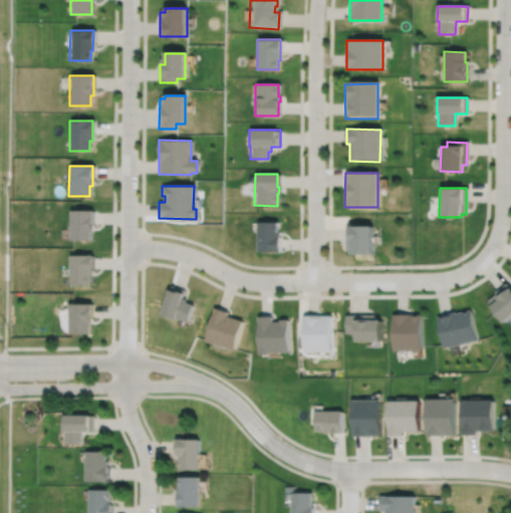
[(69,210),(69,241),(88,241),(88,230),(90,230),(90,225),(92,225),(92,210),(69,210)]
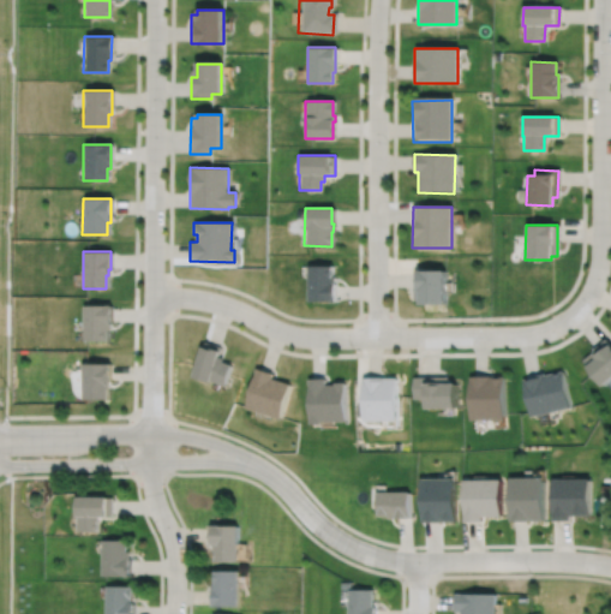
[(306,267),(306,303),(333,303),(333,282),(334,282),(334,278),(330,278),(330,267),(306,267)]
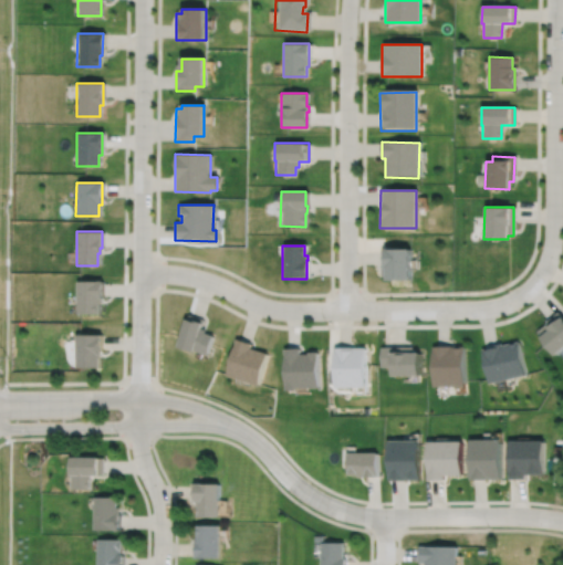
[(381,250),(381,276),(386,276),(386,281),(409,281),(409,249),(381,250)]
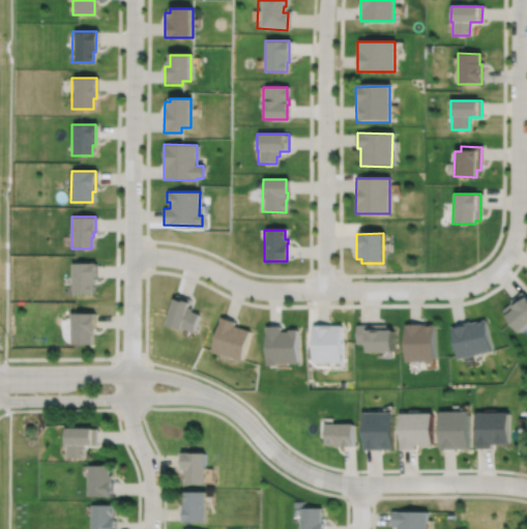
[(71,265),(71,293),(91,293),(91,284),(93,284),(93,265),(71,265)]
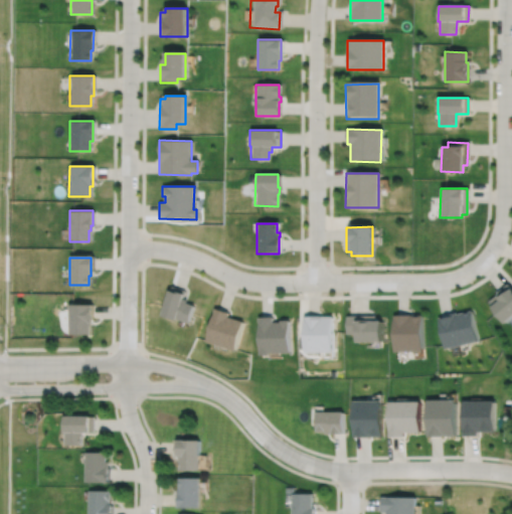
[(496,294),(507,285),(511,290),(511,316),(506,321),(490,302),(498,296),(496,294)]
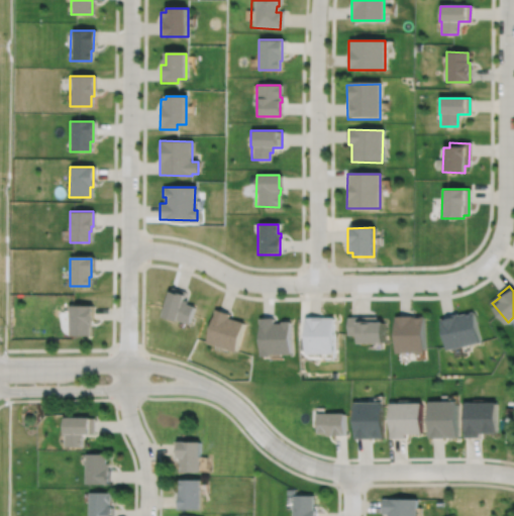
[(169,287),(159,317),(176,323),(177,321),(188,325),(194,307),(186,304),(186,303),(182,301),(185,292),(169,287)]
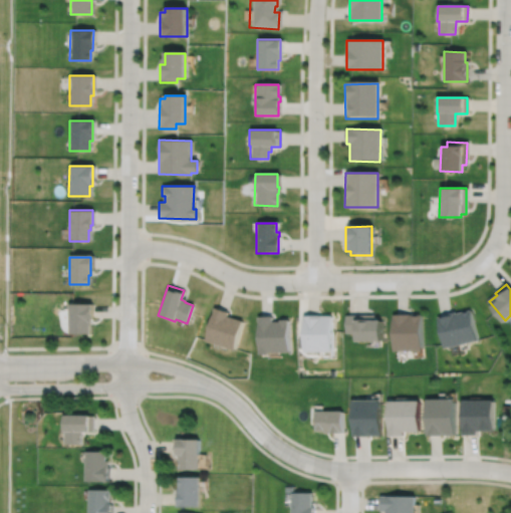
[(69,304),(69,333),(87,333),(87,324),(90,324),(90,305),(69,304)]
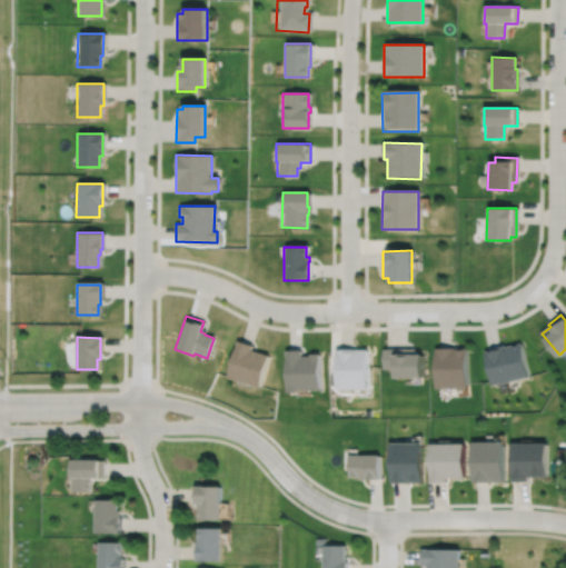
[(235,341),(222,379),(258,390),(269,356),(250,350),(251,346),(235,341)]
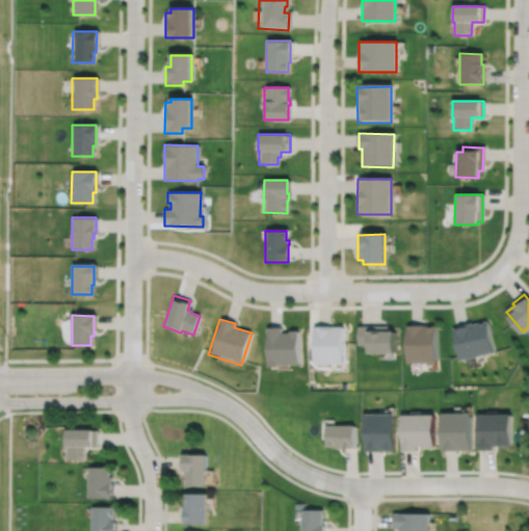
[(453,329),(459,360),(493,352),(486,322),(453,329)]
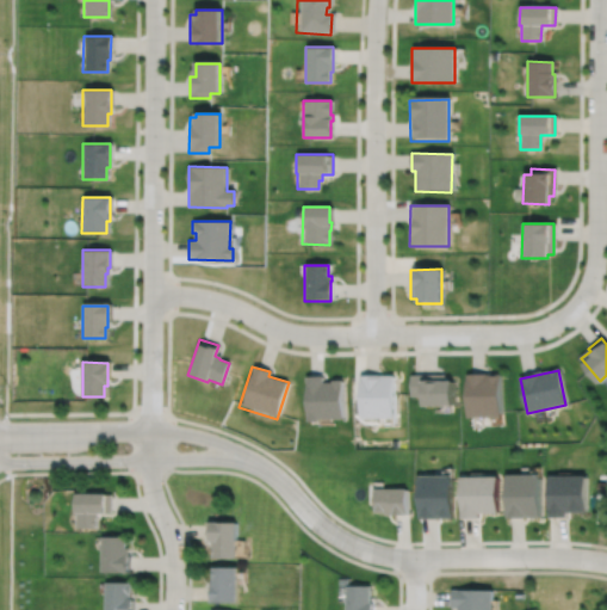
[(359,376),(360,420),(394,419),(394,376),(359,376)]
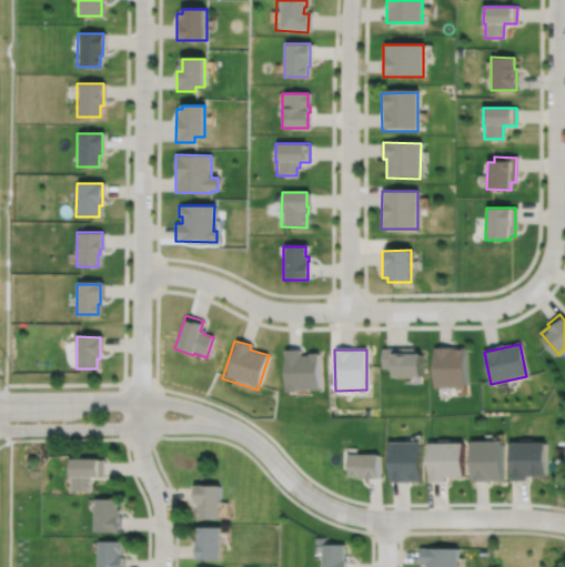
[(382,350),(382,368),(394,368),(394,377),(421,377),(421,354),(414,354),(414,350),(382,350)]
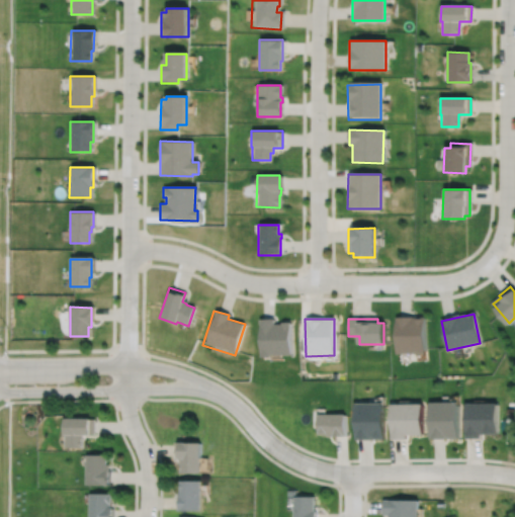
[(396,319),(397,353),(424,353),(423,319),(396,319)]
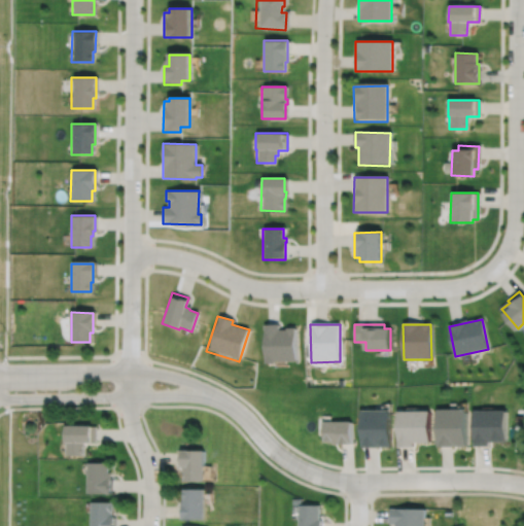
[(263,325),(263,364),(273,364),(273,362),(295,362),(295,327),(285,327),(285,330),(277,330),(277,325),(263,325)]
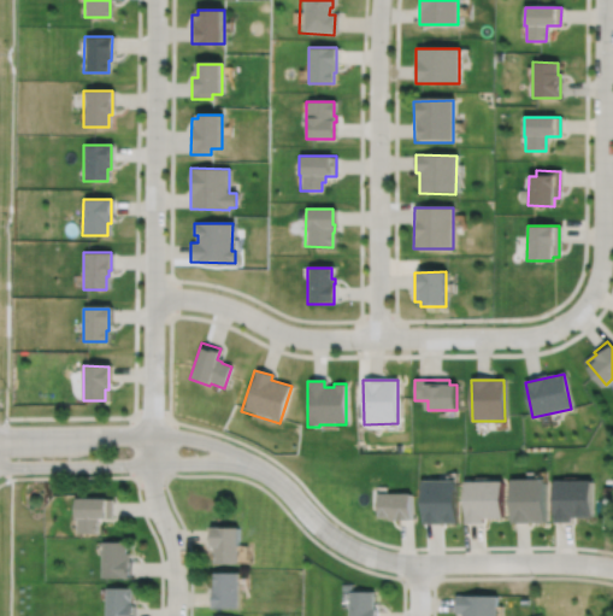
[(422,481),(422,526),(457,526),(457,481),(422,481)]
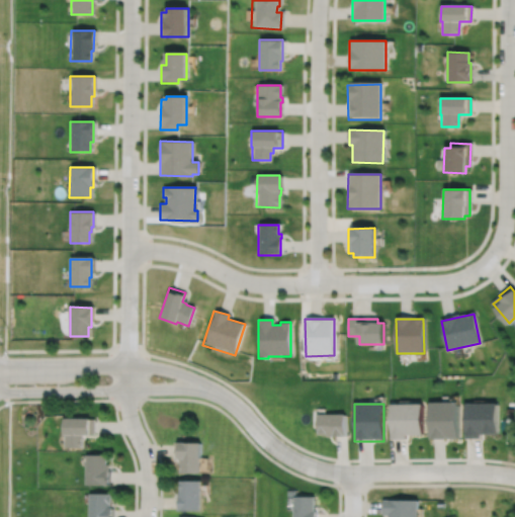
[(428,404),(429,440),(456,440),(456,404),(428,404)]
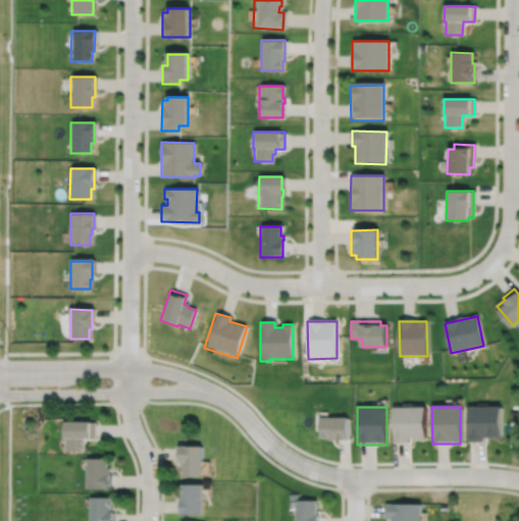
[(393,408),(394,444),(409,444),(409,439),(426,439),(425,408),(393,408)]
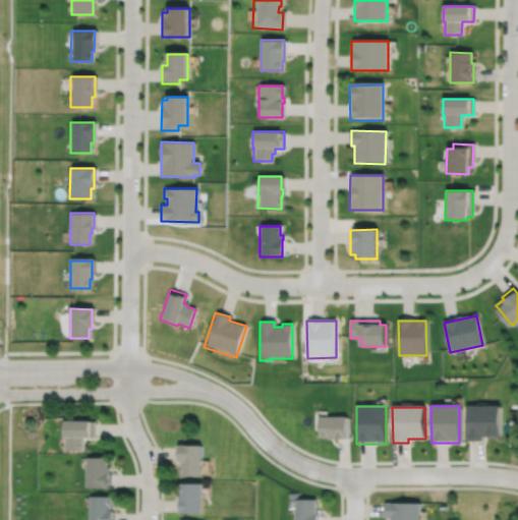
[(466,407),(466,441),(479,441),(479,437),(499,437),(499,407),(466,407)]
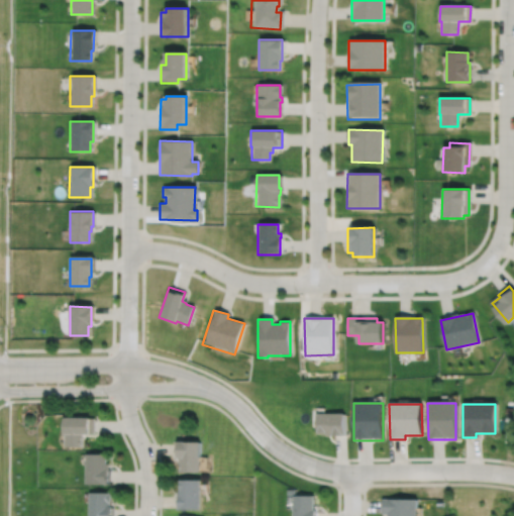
[(317,415),(318,434),(326,434),(326,437),(344,437),(344,414),(317,415)]
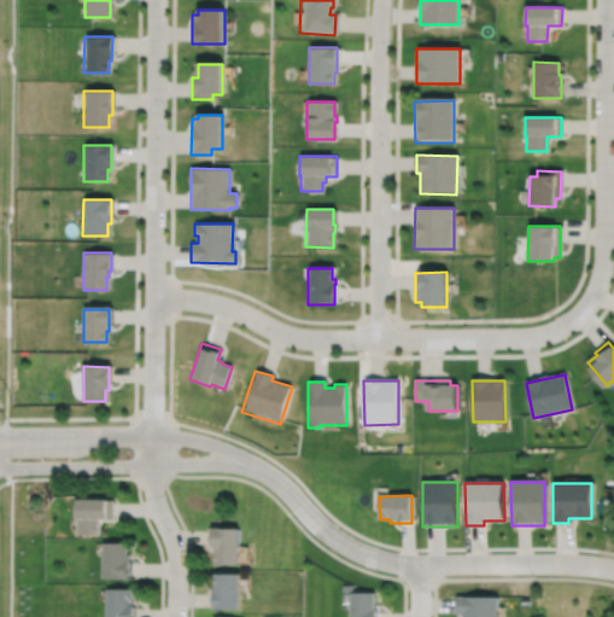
[(74,501),(74,521),(75,521),(75,535),(97,535),(97,521),(104,521),(104,519),(110,519),(110,501),(74,501)]
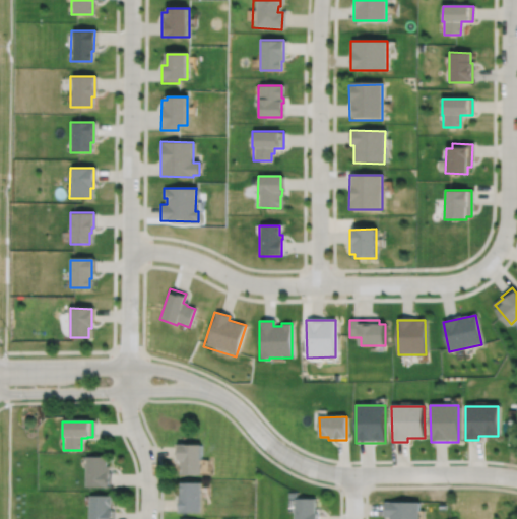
[(177,446),(177,462),(180,462),(180,476),(201,476),(201,446),(177,446)]
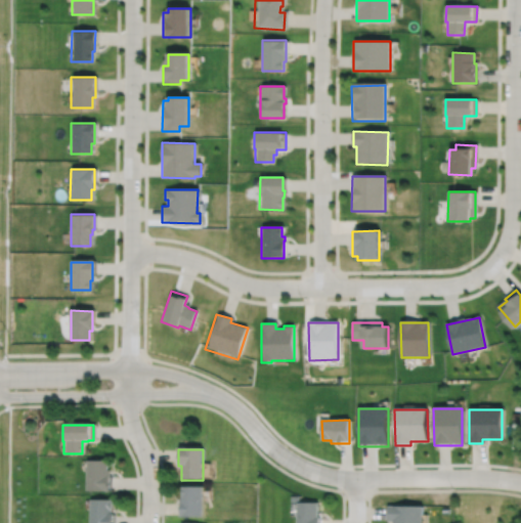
[(85,461),(84,492),(107,492),(109,471),(106,471),(106,462),(85,461)]
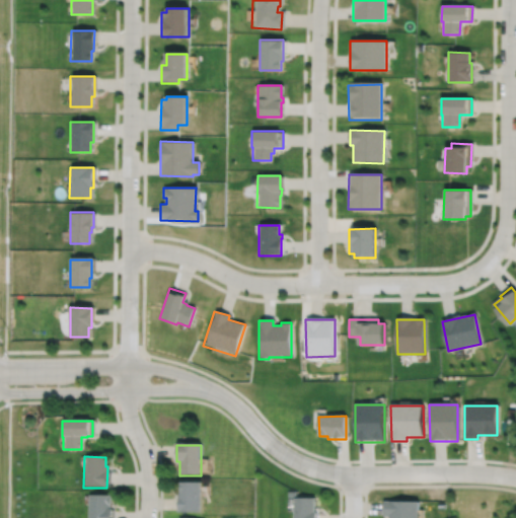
[(180,483),(180,498),(178,498),(177,513),(202,514),(202,483),(180,483)]
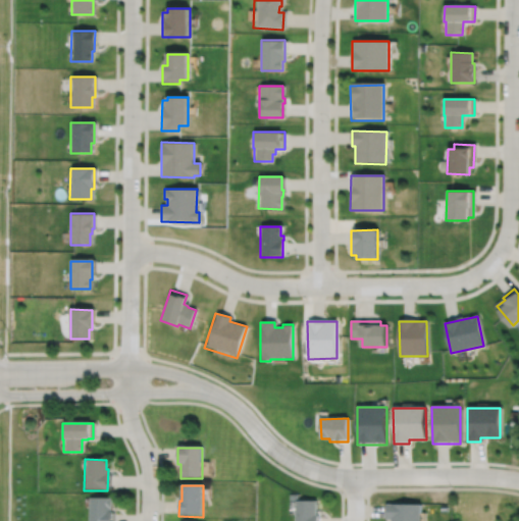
[(88,499),(88,520),(112,520),(112,513),(109,513),(109,499),(88,499)]
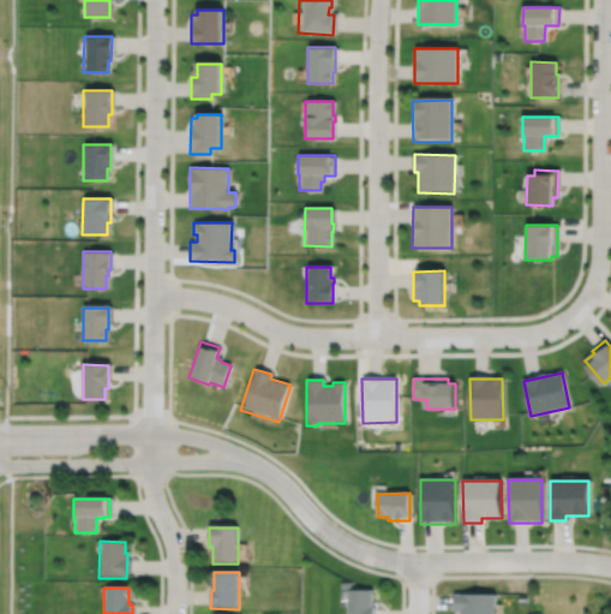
[(347,590),(347,613),(372,613),(372,609),(369,609),(369,591),(347,590)]
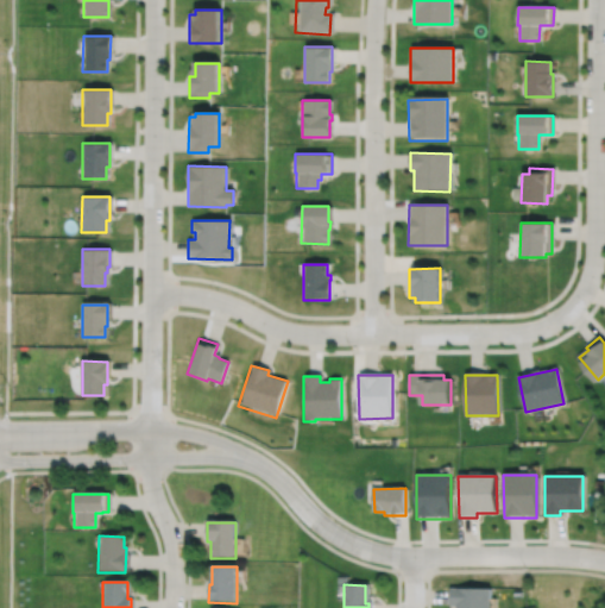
[(448,590),(447,607),(487,607),(487,590),(448,590)]
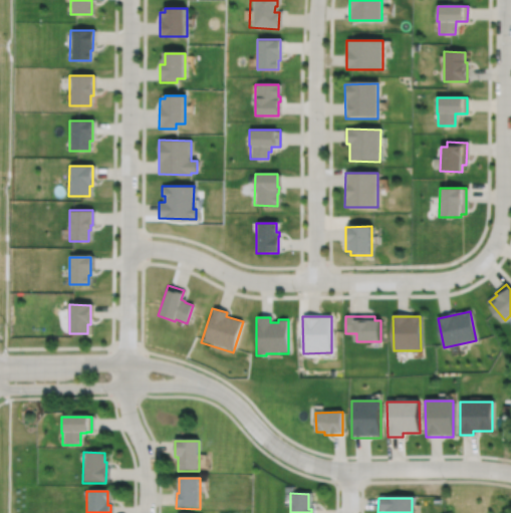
All buildings are outlined.
